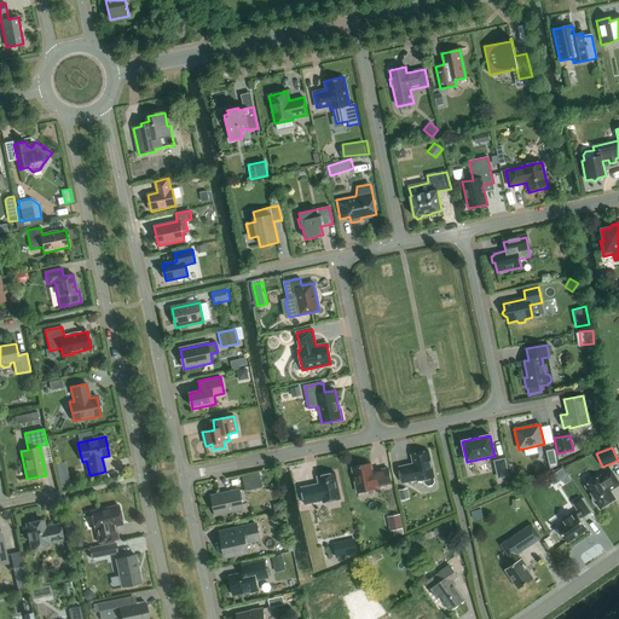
[(549,466),(556,464),(554,450),(547,452),(549,466)]
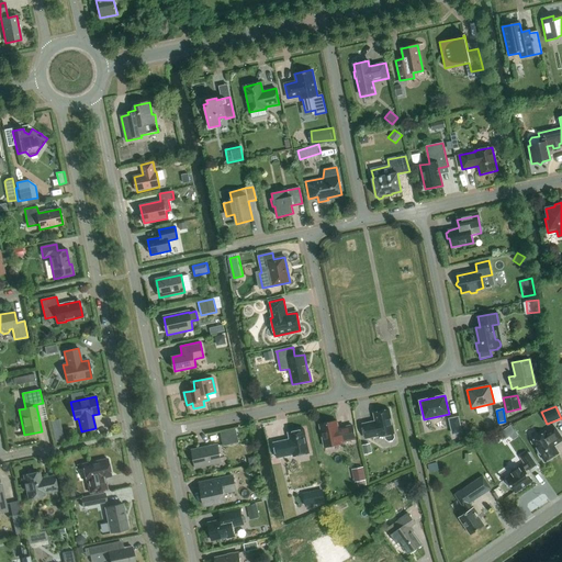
[(389,409),(373,413),(374,422),(362,424),(366,439),(378,436),(378,437),(384,436),(385,439),(389,441),(392,440),(394,438),(393,434),(394,434),(389,409)]
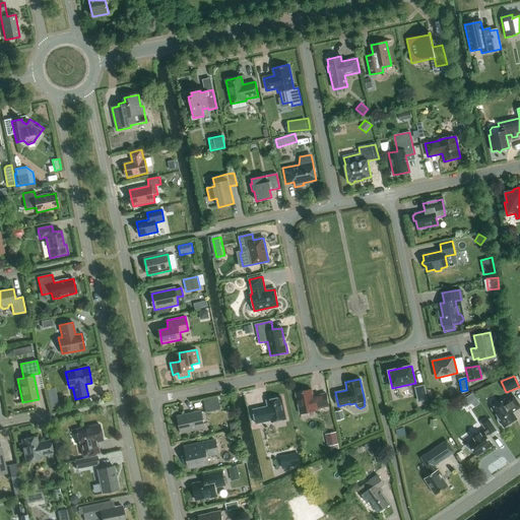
[(417,402),(428,400),(425,385),(414,387),(417,402)]
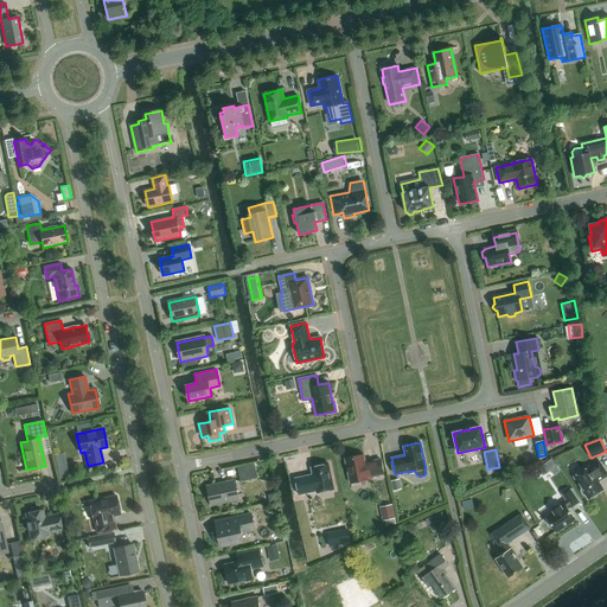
[(68,452),(58,453),(61,477),(70,475),(68,452)]
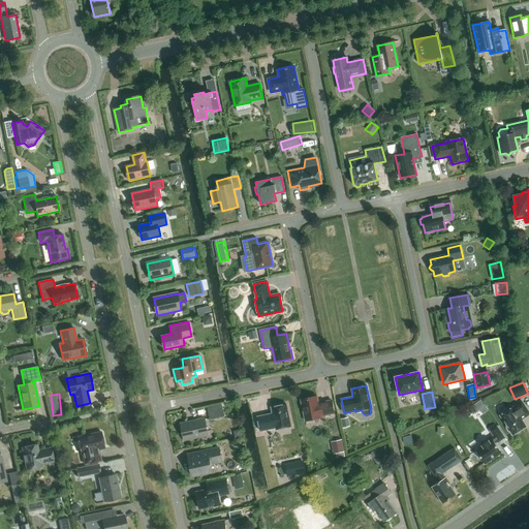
[(334,413),(332,401),(318,403),(316,397),(301,400),(305,422),(321,417),(321,416),(334,413)]
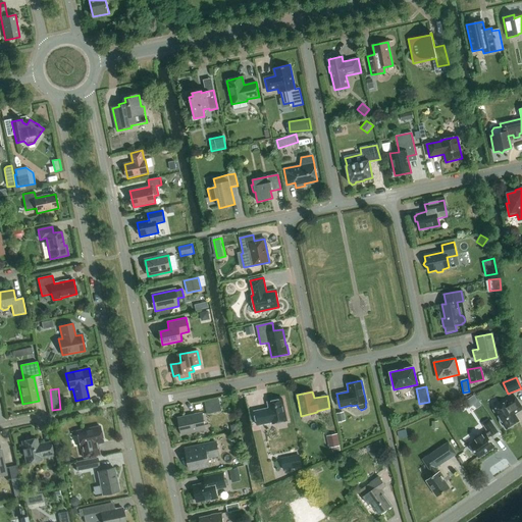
[(493,411),(506,430),(519,421),(514,413),(521,408),(515,398),(507,404),(506,403),(493,411)]
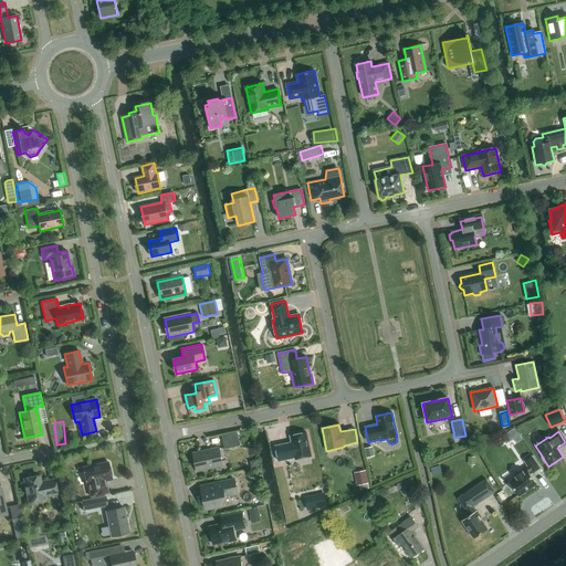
[(221,436),(224,449),(240,446),(237,432),(221,436)]
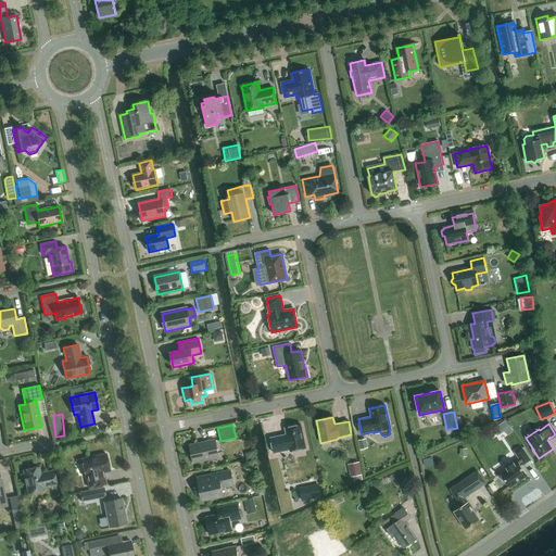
[(270,439),(274,453),(289,450),(290,452),(306,449),(301,425),(285,428),(286,436),(270,439)]
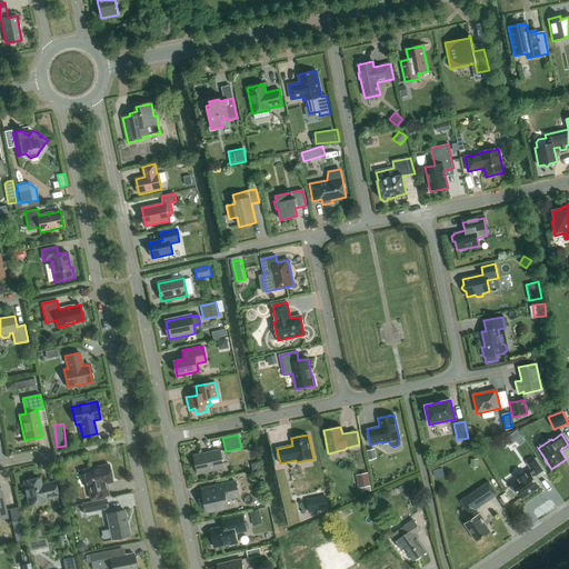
[(368,460),(377,459),(375,449),(366,451),(368,460)]
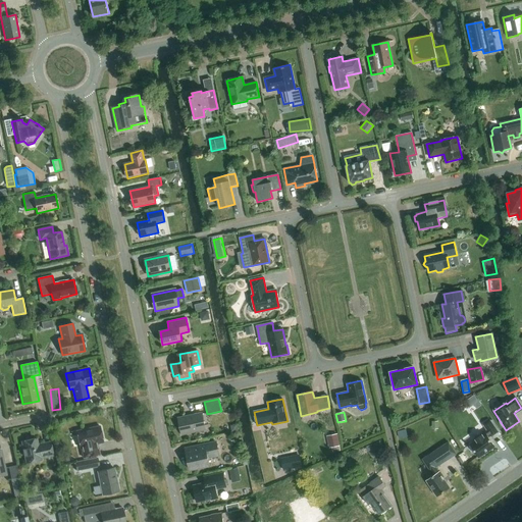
[(205,429),(202,413),(178,418),(181,434),(205,429)]
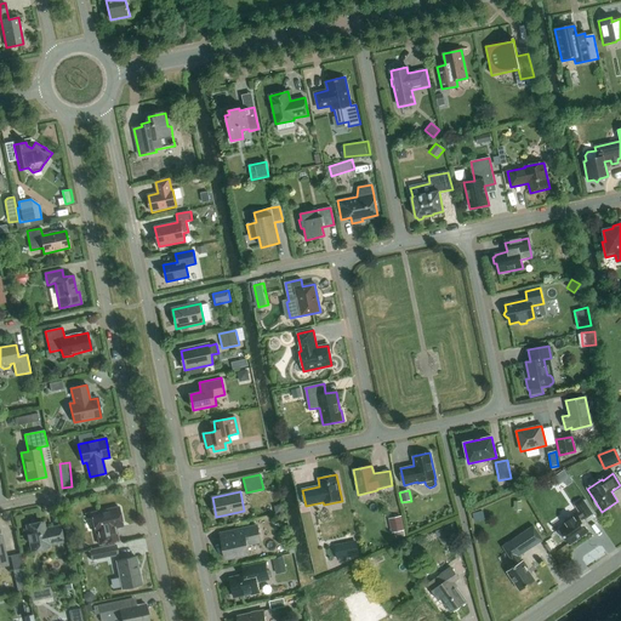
[(584,519),(584,520),(592,514),(582,501),(575,506),(580,513),(564,523),(565,524),(556,530),(562,539),(563,536),(569,545),(588,531),(581,520),(584,519)]
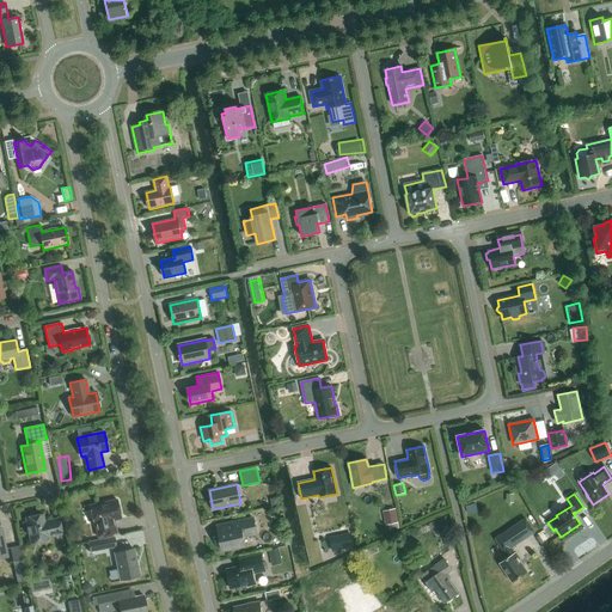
[(98,537),(116,533),(114,520),(121,519),(117,500),(90,506),(93,525),(95,525),(98,537)]
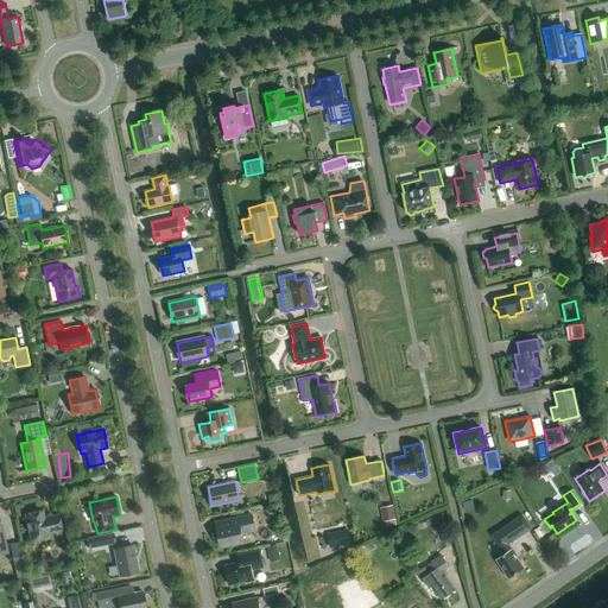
[(396,519),(393,506),(380,508),(382,523),(386,521),(387,527),(396,525),(394,519),(396,519)]
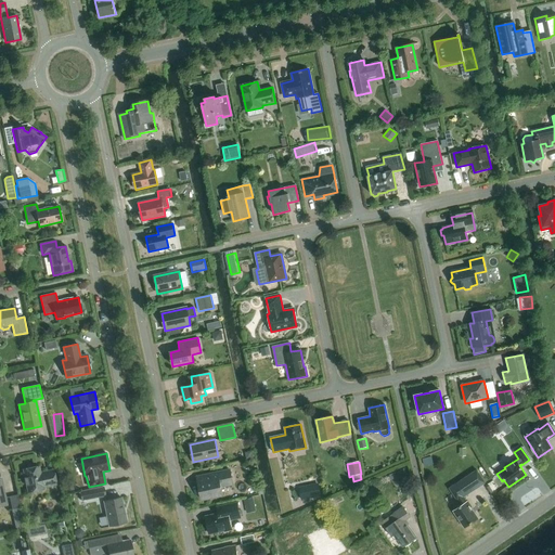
[(40,474),(38,466),(23,469),(28,492),(43,489),(42,487),(55,485),(53,470),(40,474)]
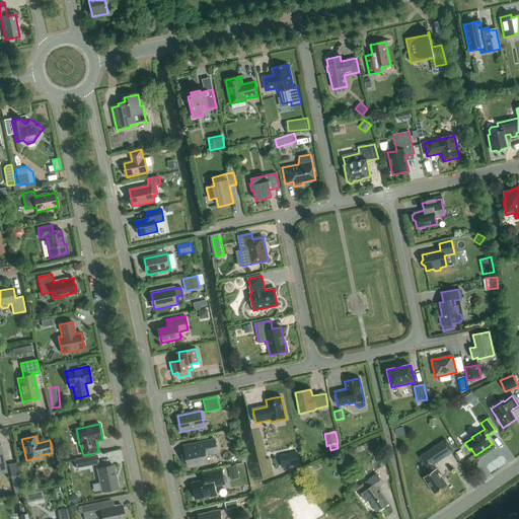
[(363,444),(365,448),(371,445),(373,451),(382,447),(378,438),(363,444)]
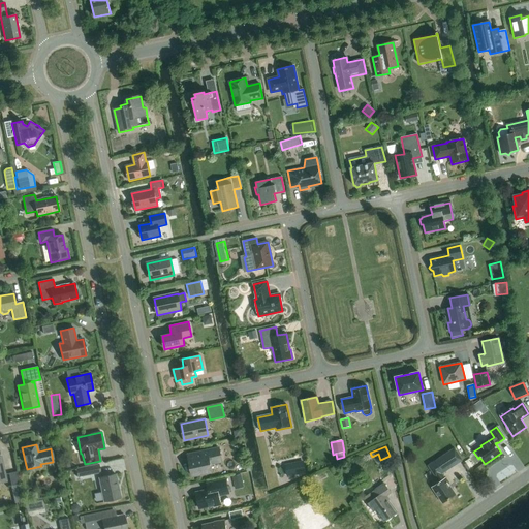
[(221,462),(219,448),(187,455),(192,476),(212,472),(211,464),(221,462)]
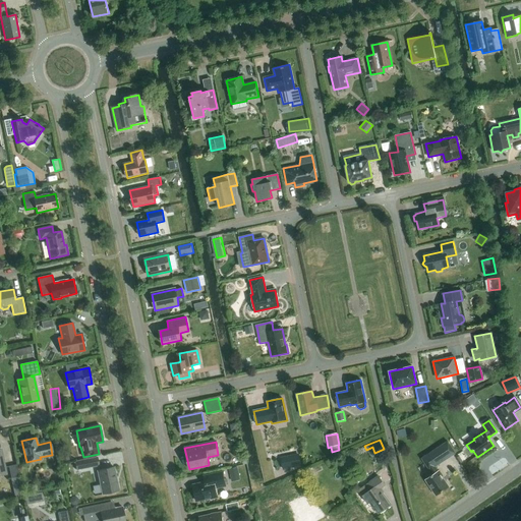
[(455,454),(454,452),(448,442),(421,459),(432,475),(425,479),(436,496),(449,487),(435,466),(455,454)]
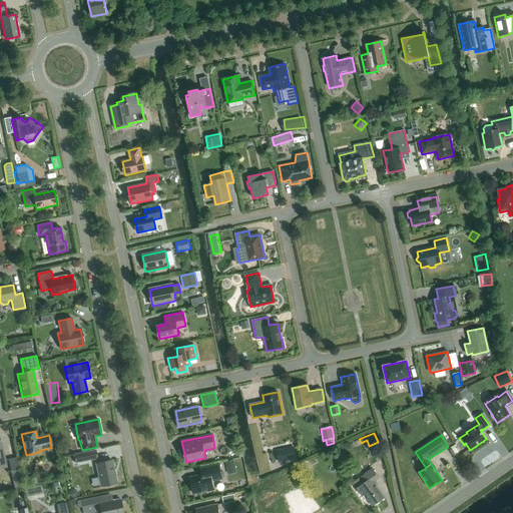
[(297,459),(294,447),(276,451),(279,463),(297,459)]
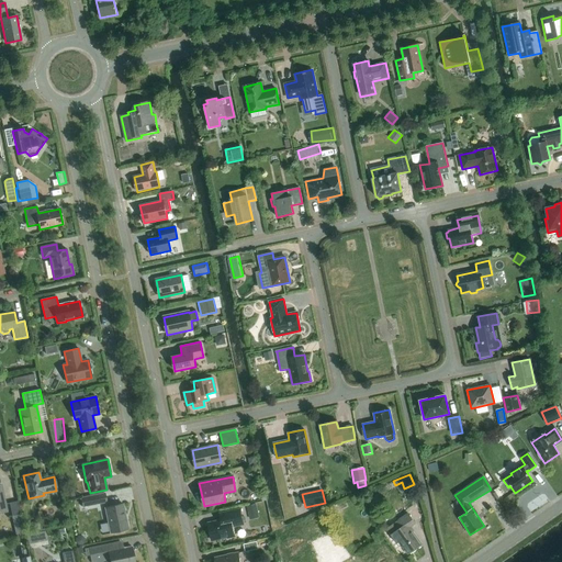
[(107,503),(104,493),(80,497),(82,508),(107,503)]
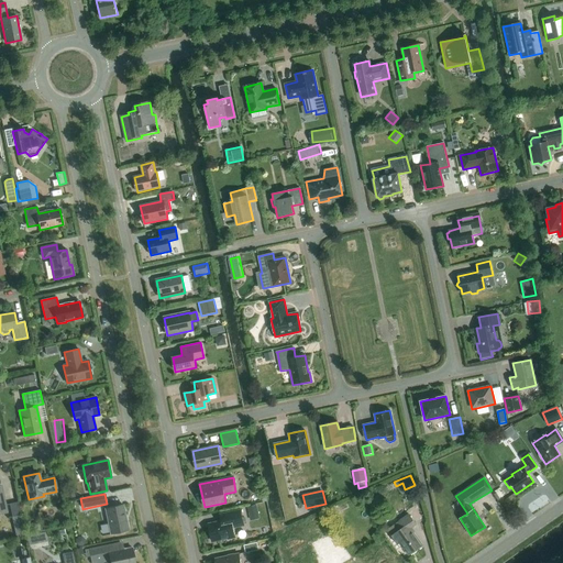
[(12,517),(21,516),(18,503),(10,504),(12,517)]
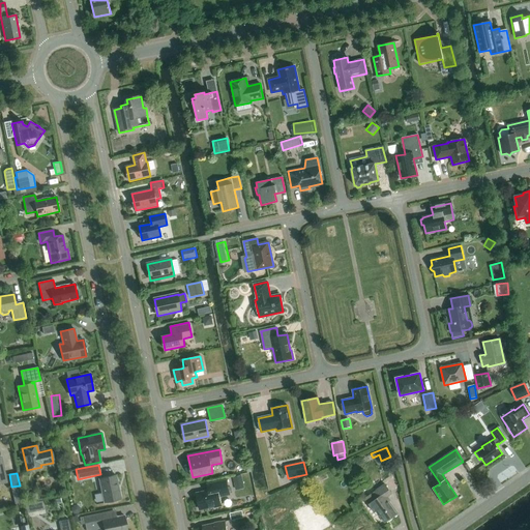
[(104,503),(120,499),(115,475),(99,478),(104,503)]
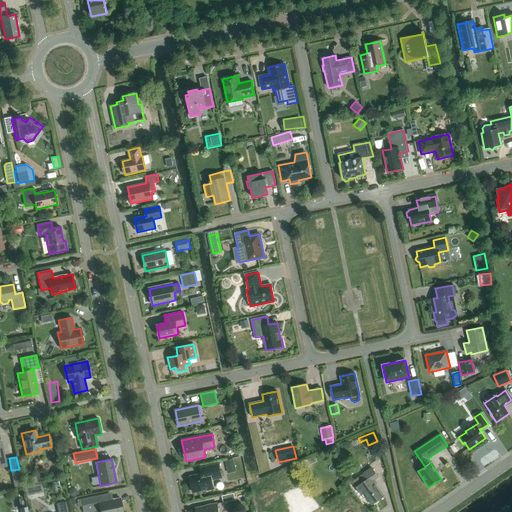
[(212,480),(222,478),(219,464),(199,468),(201,475),(189,477),(192,492),(207,489),(208,490),(214,489),(212,480)]
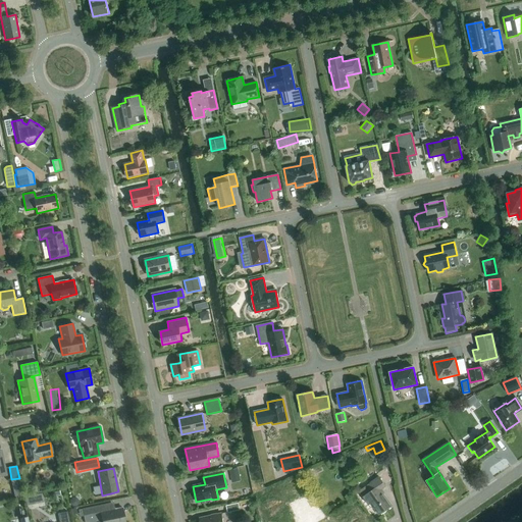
[(378,477),(358,491),(368,506),(371,504),(379,515),(392,506),(380,490),(385,486),(378,477)]
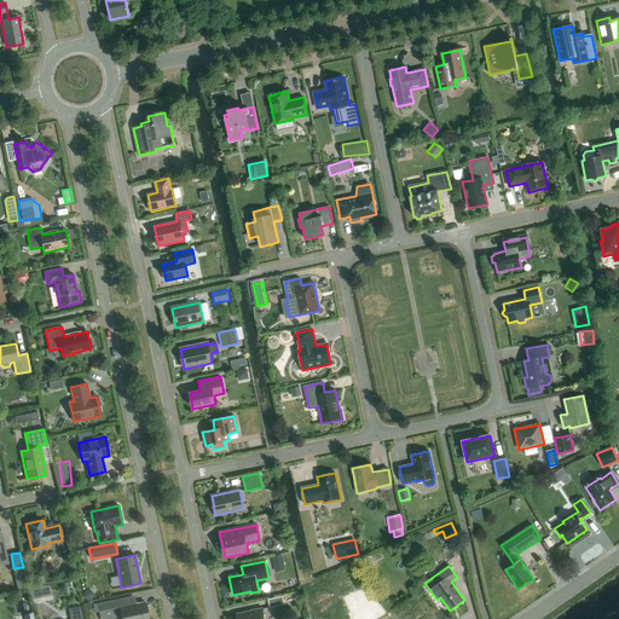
[(350,618),(358,618),(372,612),(356,582),(336,594),(350,618)]
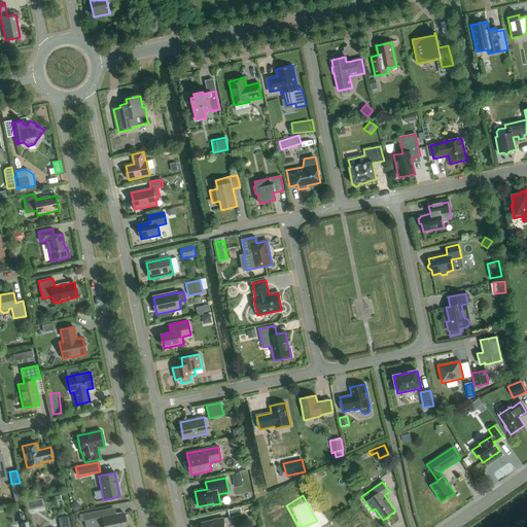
[(126,526),(124,513),(112,515),(111,507),(82,514),(84,521),(101,518),(103,526),(98,526),(126,526)]
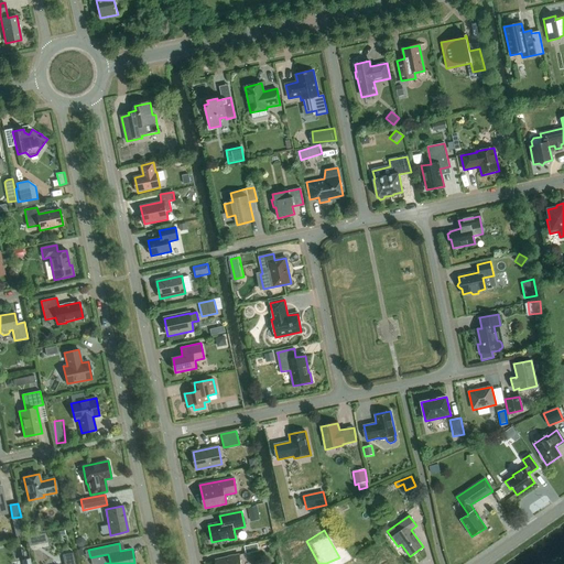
[(259,551),(257,544),(245,546),(246,554),(259,551)]
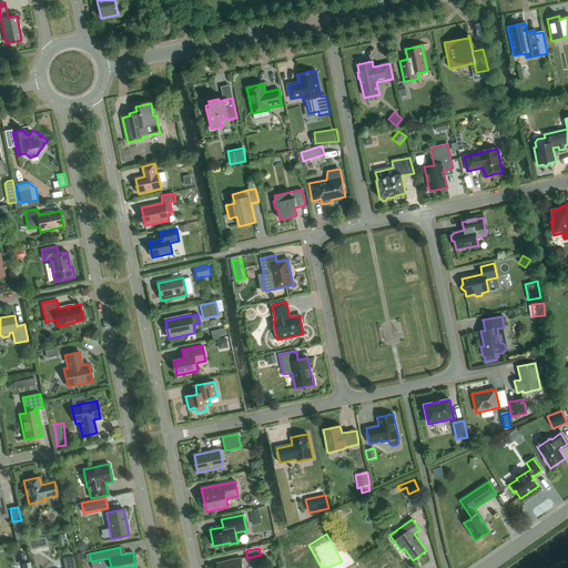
[(398,567),(399,567),(398,567),(389,555),(371,567),(398,567)]
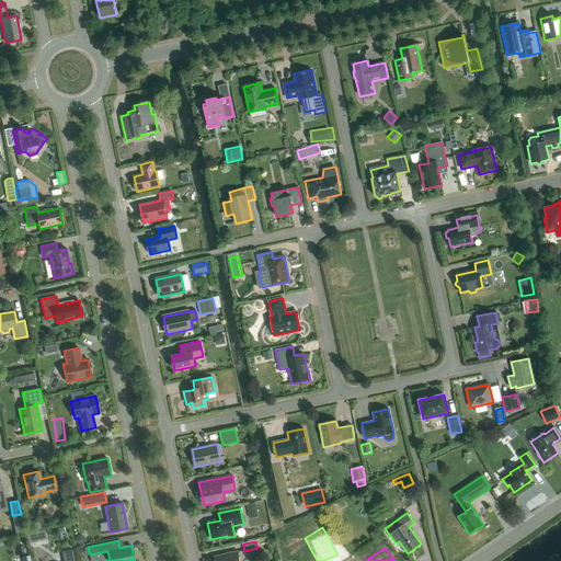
[(75,560),(72,550),(61,552),(64,560),(75,560)]
